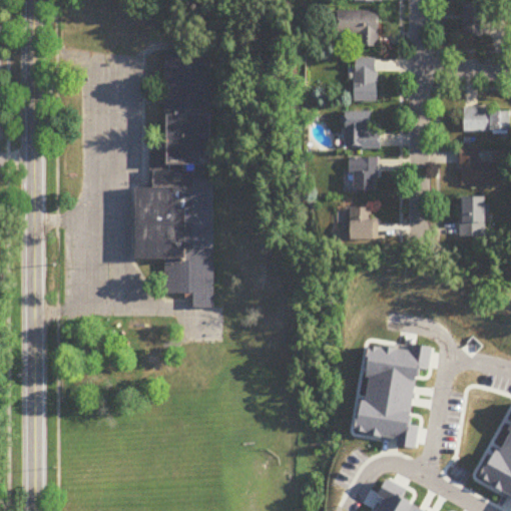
[(464,33),(486,33),(486,1),(464,1),(464,33)]
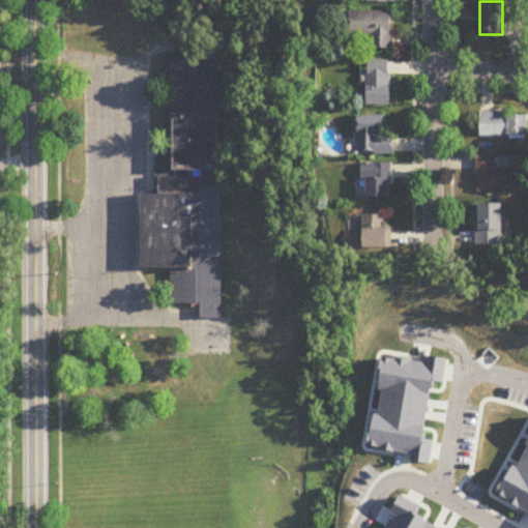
[(390,47),(390,10),(349,10),(348,33),(370,33),(370,47),(390,47)]
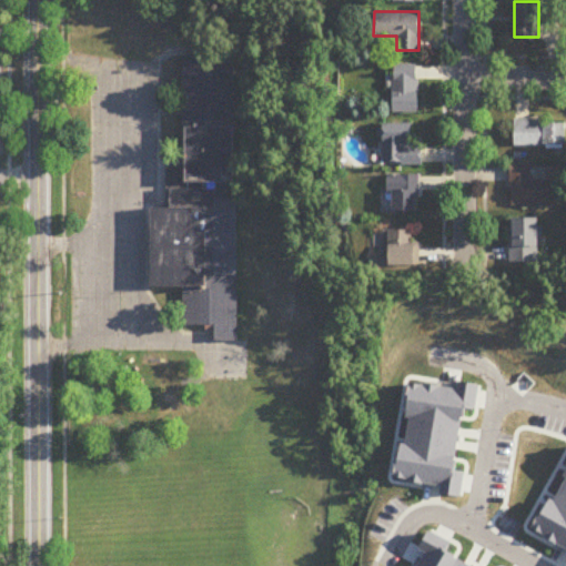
[(230,52),(205,52),(179,52),(179,108),(179,122),(182,122),(182,161),(182,164),(162,164),(162,171),(162,190),(162,203),(157,203),(148,203),(148,263),(148,284),(180,283),(180,321),(202,321),(206,321),(211,321),(211,327),(212,336),(233,336),(233,195),(224,195),(224,180),(231,180),(230,52)]
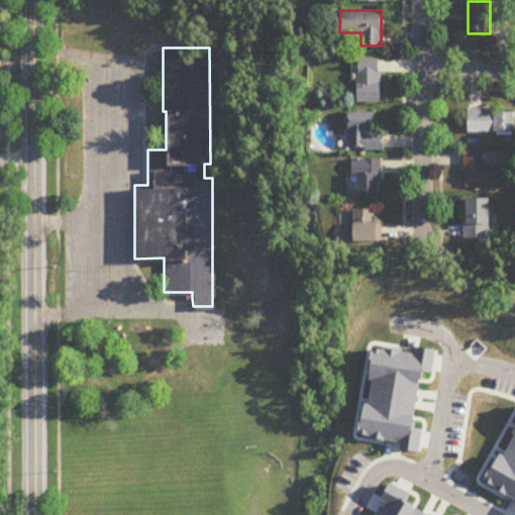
[(356,102),(380,102),(380,58),(356,58),(356,102)]
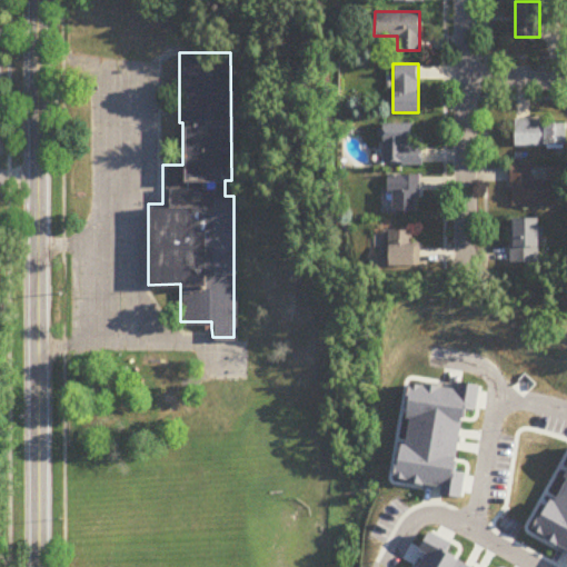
[(514,146),(565,146),(565,119),(514,119),(514,146)]
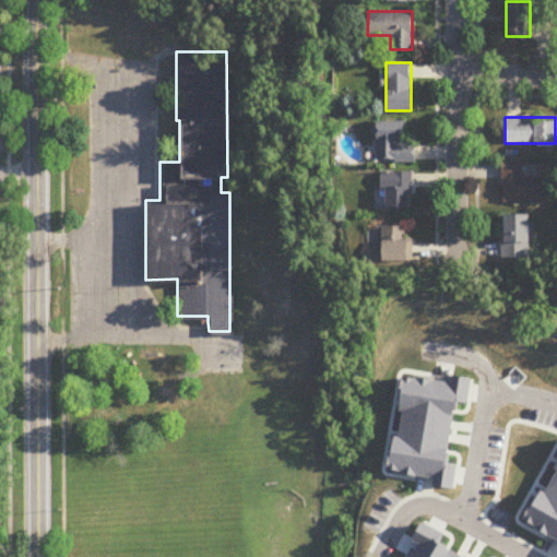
[(377,162),(415,162),(415,143),(404,143),(404,120),(377,120),(377,162)]
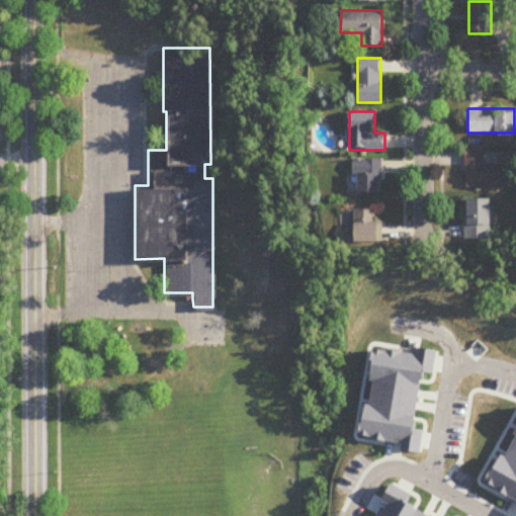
[(482,164),(482,151),(463,151),(463,187),(507,187),(507,164),(482,164)]
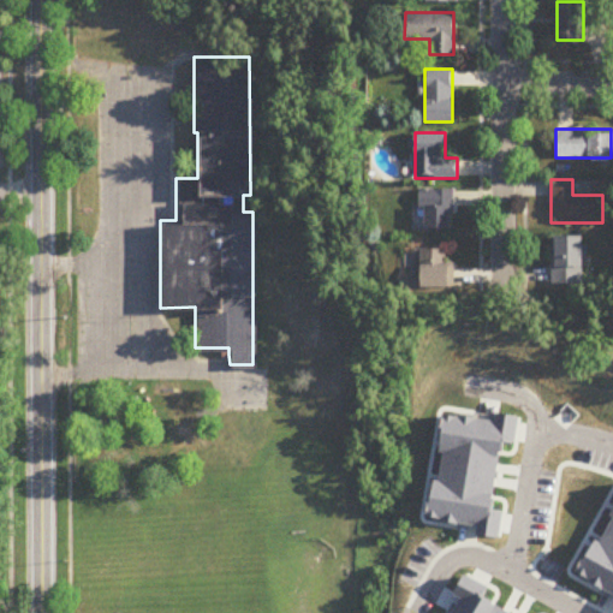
[(452,189),(418,189),(418,210),(424,210),(424,227),(452,227),(452,189)]
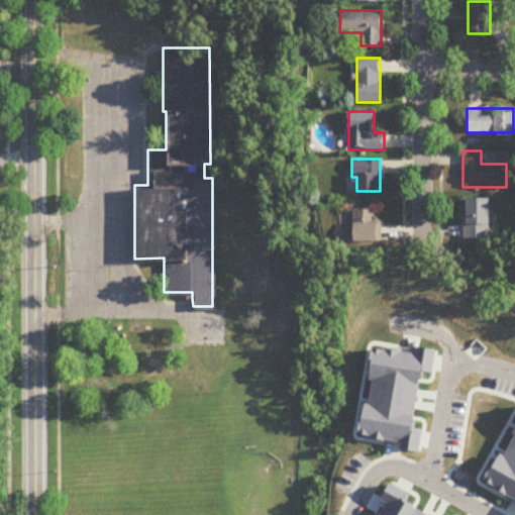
[(491,198),(464,198),(464,238),(490,238),(491,198)]
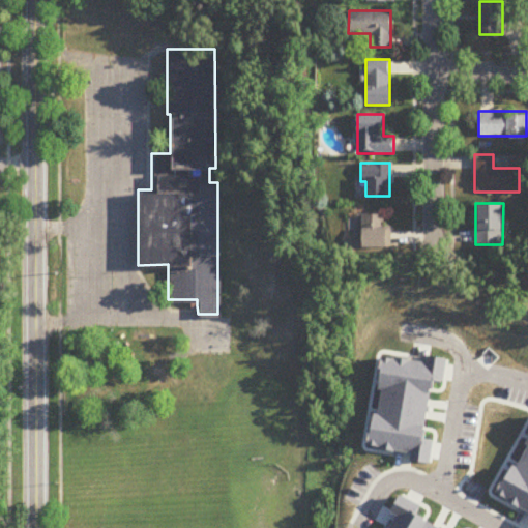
[(389,246),(389,214),(362,214),(362,246),(389,246)]
